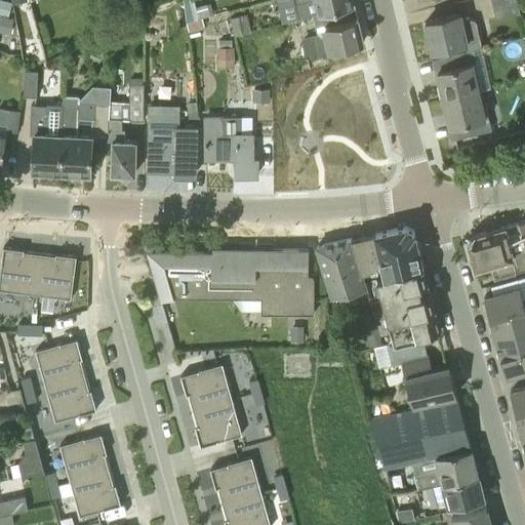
[(0,0),(0,13),(8,15),(11,3),(0,0)]
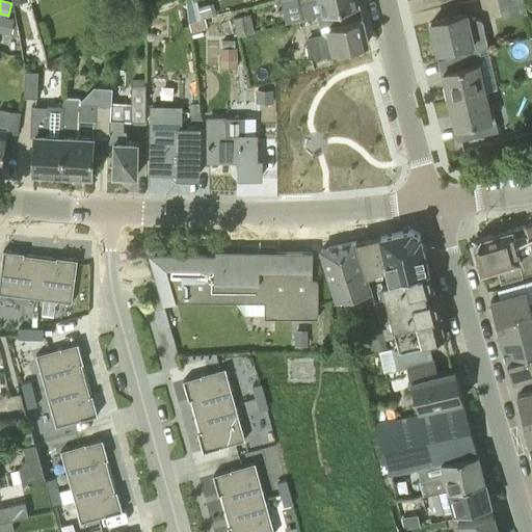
[(198,6),(196,0),(185,0),(190,22),(214,14),(211,4),(198,6)]
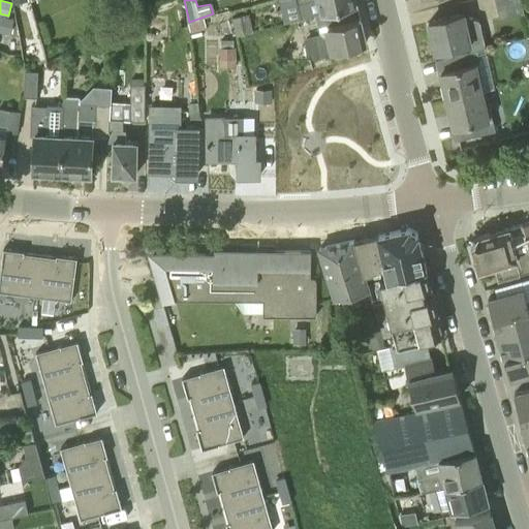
[(355,0),(297,0),(301,17),(315,13),(320,12),(320,13),(356,4),(355,0)]
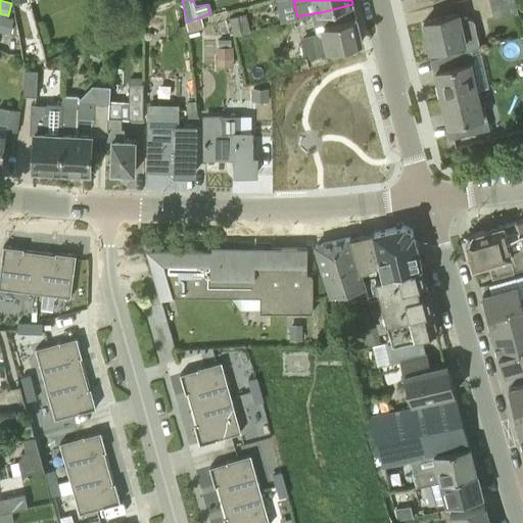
[(488,0),(494,19),(518,13),(514,0),(488,0)]
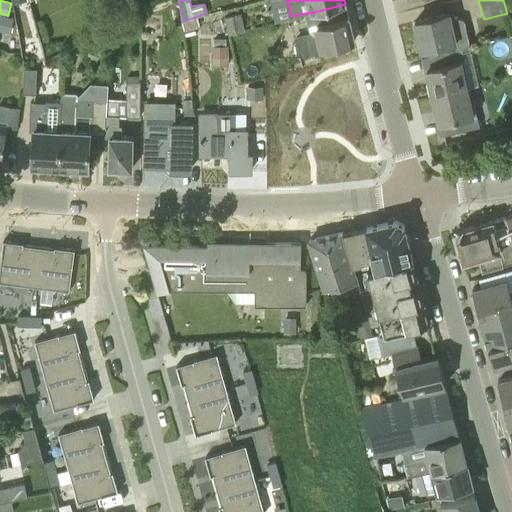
[(298,55),(319,50),(354,42),(345,4),(310,13),(310,12),(305,13),(309,27),(310,32),(294,36),(298,55)]
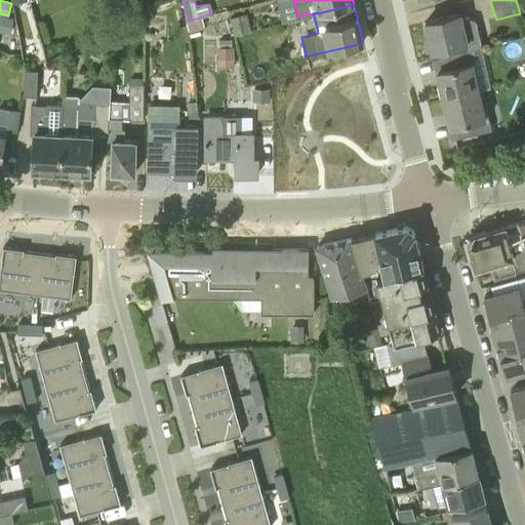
[(230,16),(235,33),(250,29),(246,12),(230,16)]
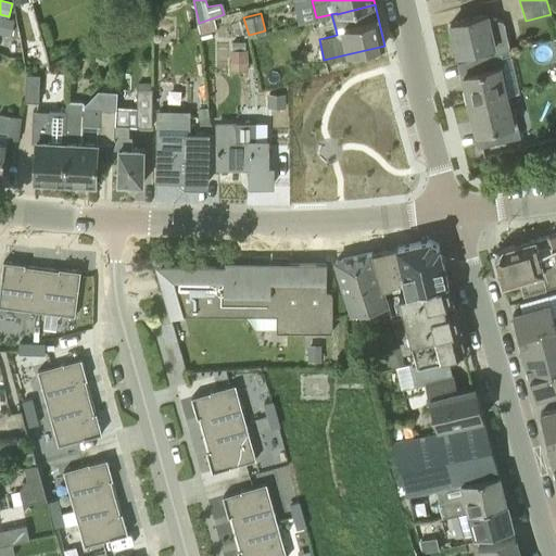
[(491,24),(489,14),(450,23),(457,54),(493,46),(494,53),(509,50),(503,22),(491,24)]
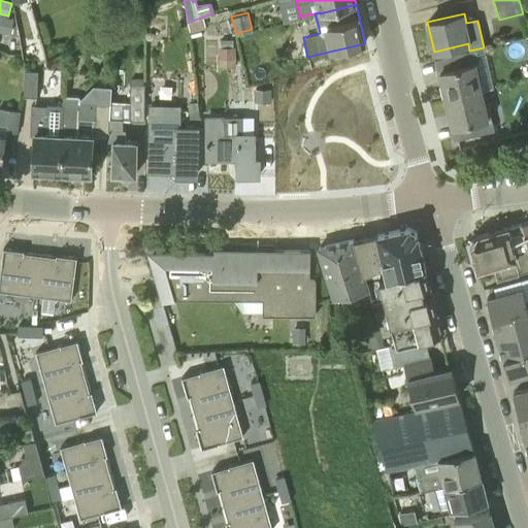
[(0,14),(0,31),(10,33),(13,18),(0,14)]
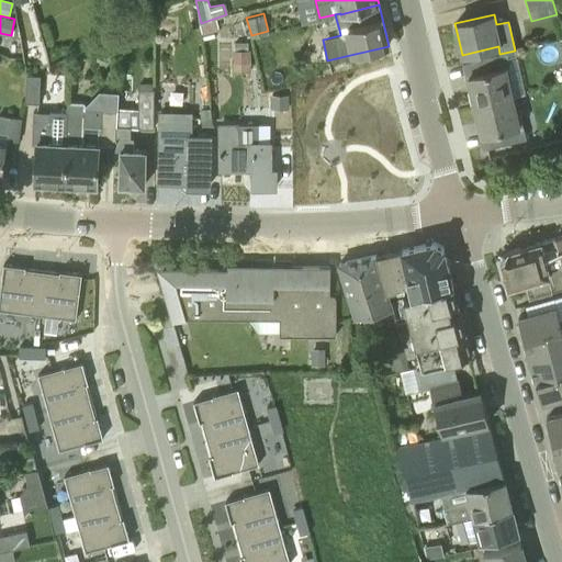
[(209,22),(200,24),(203,35),(211,33),(209,22)]
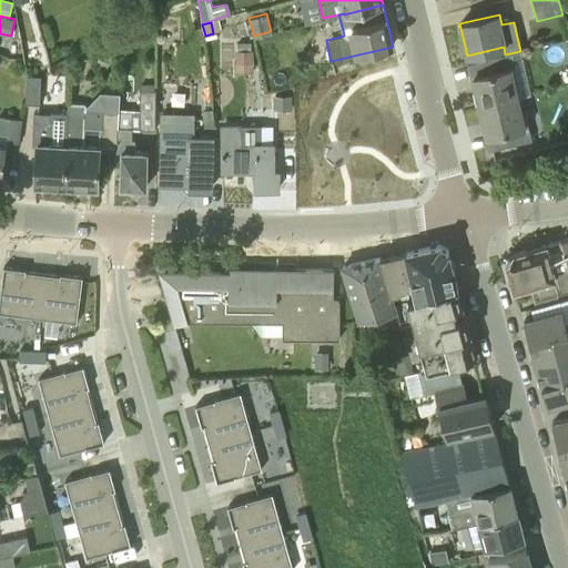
[(242,61),(242,49),(234,50),(235,73),(251,73),(250,60),(242,61)]
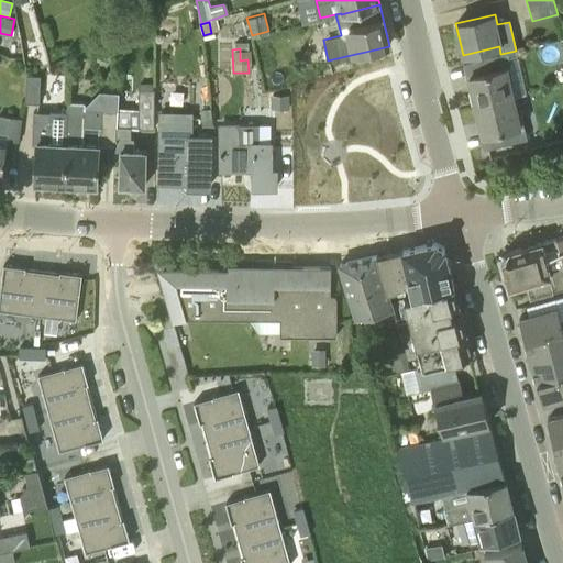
[(477,105),(516,96),(507,54),(465,64),(466,65),(471,64),(474,76),(472,77),(477,105)]
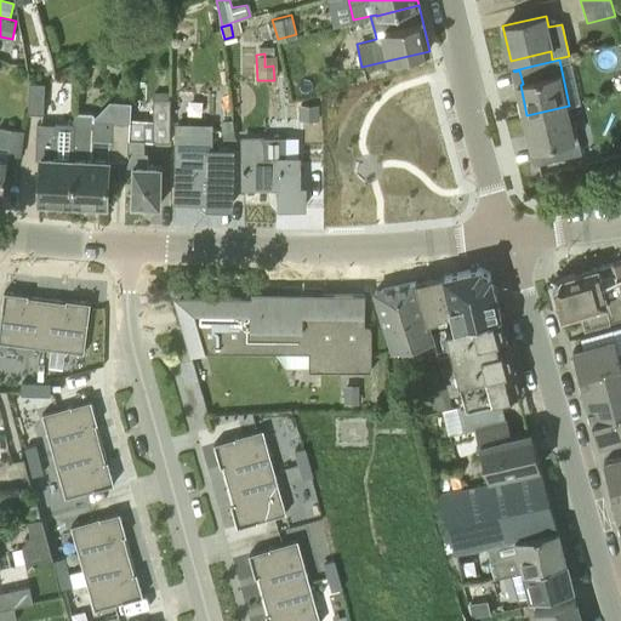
[(44,113),(45,83),(29,83),(28,113),(44,113)]
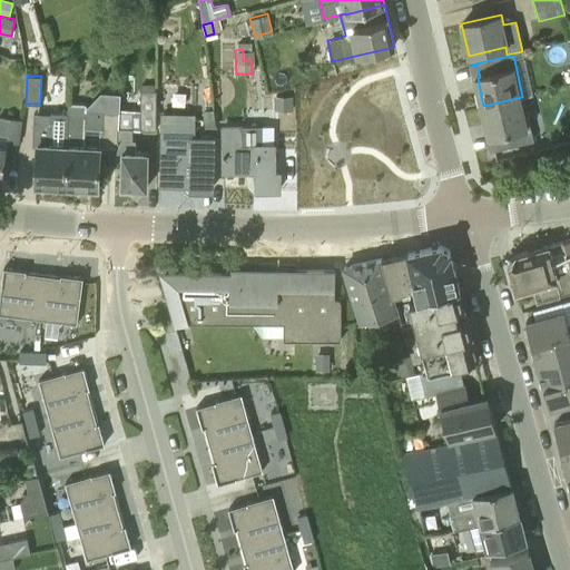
[(140,130),(156,130),(156,91),(140,91),(140,130)]
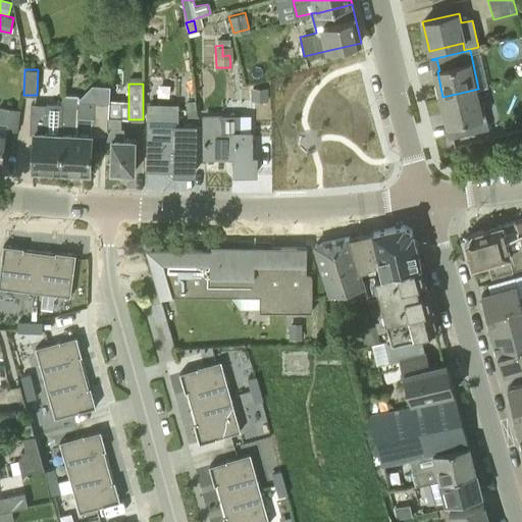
[(236,85),(236,99),(248,98),(247,84),(236,85)]
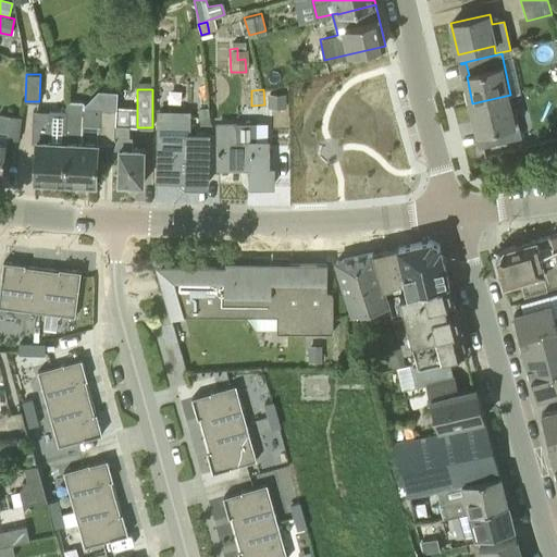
[(510,95),(472,103),(479,134),(482,133),(484,146),(479,147),(480,148),(521,138),(510,95)]
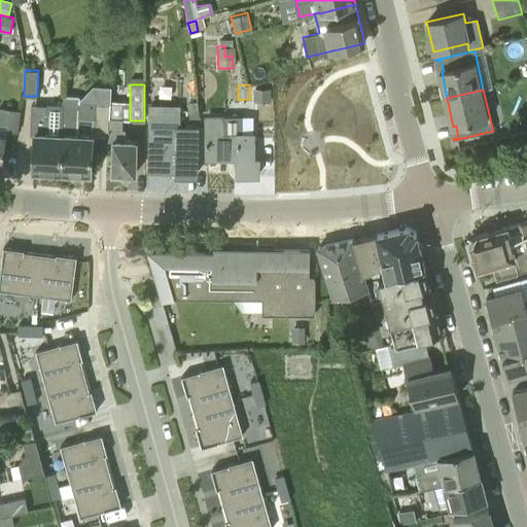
[(91,173),(93,137),(93,135),(92,135),(77,134),(79,98),(64,97),(63,107),(62,172),(91,173)]
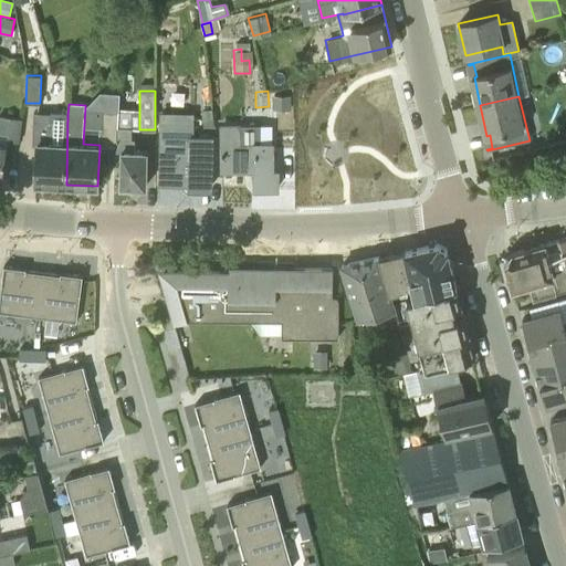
[(200,109),(201,126),(215,126),(212,108),(200,109)]
